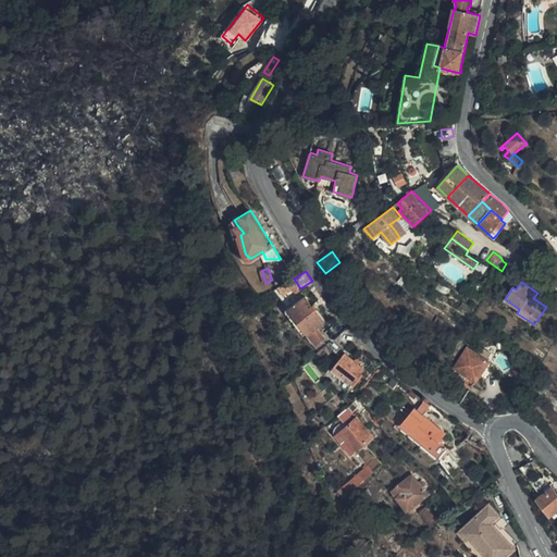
[(309,333),(325,321),(317,310),(312,304),(306,297),(291,308),(309,333)]
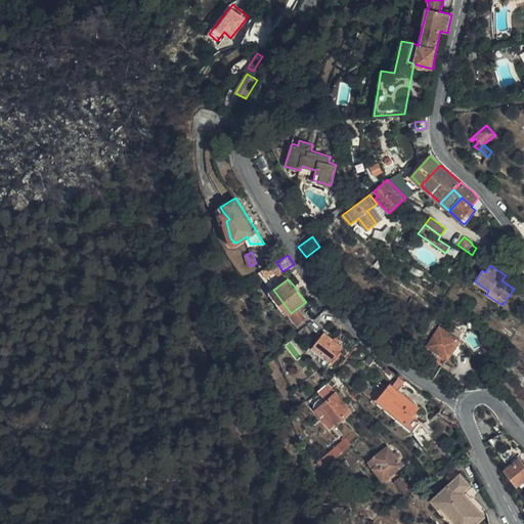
[(294,286),(298,292),(303,288),(299,282),(294,286)]
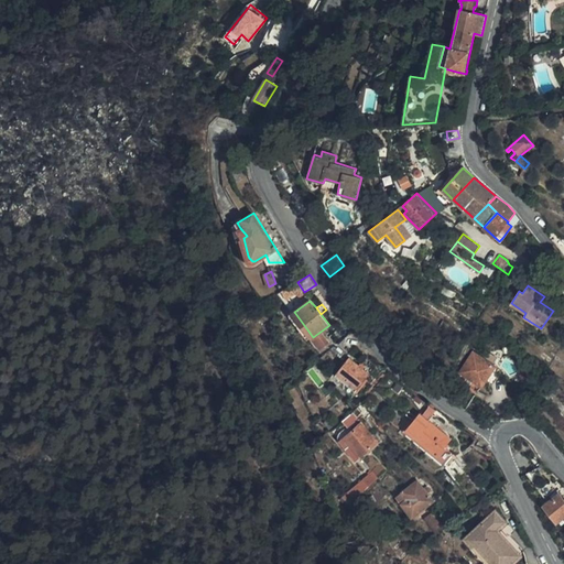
[(510,353),(511,350),(510,349),(508,346),(503,347),(501,349),(502,354),(505,356),(507,356),(508,355),(510,353)]
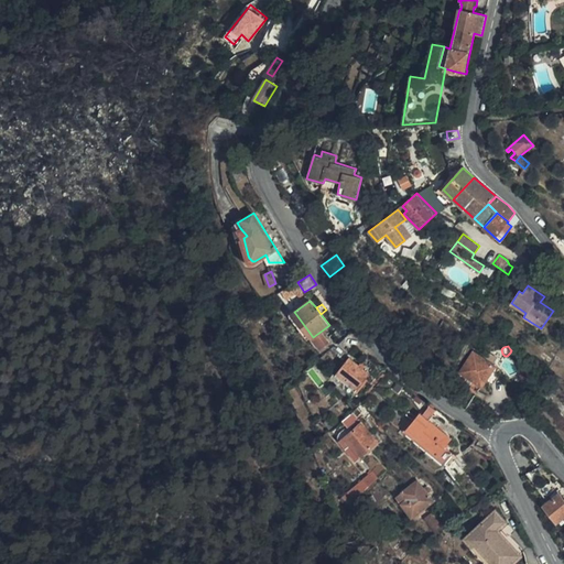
[(496,357),(486,350),(480,358),(490,365),(496,357)]
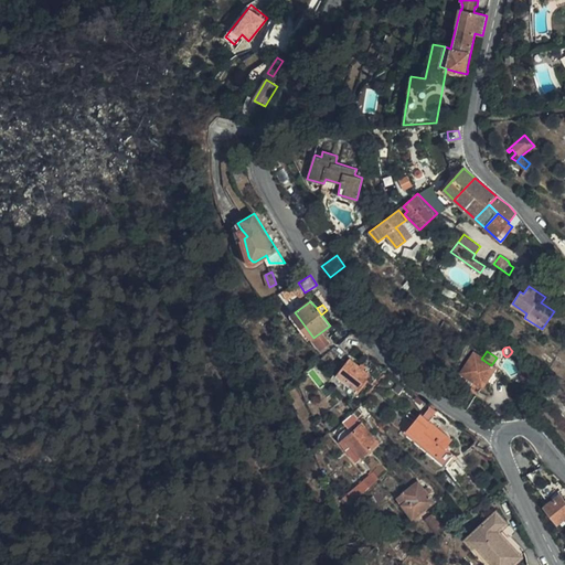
[(491,365),(481,359),(475,354),(462,372),(482,385),(494,368),(491,365)]
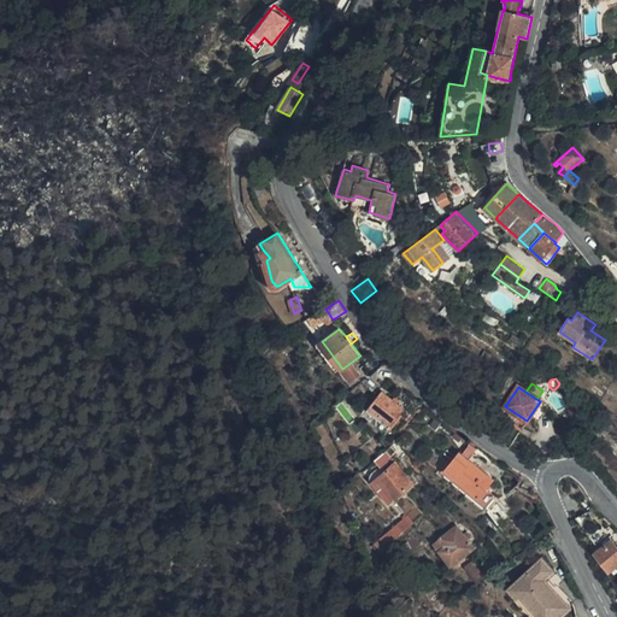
[(404,409),(398,403),(393,399),(383,391),(368,411),(388,428),(404,409)]
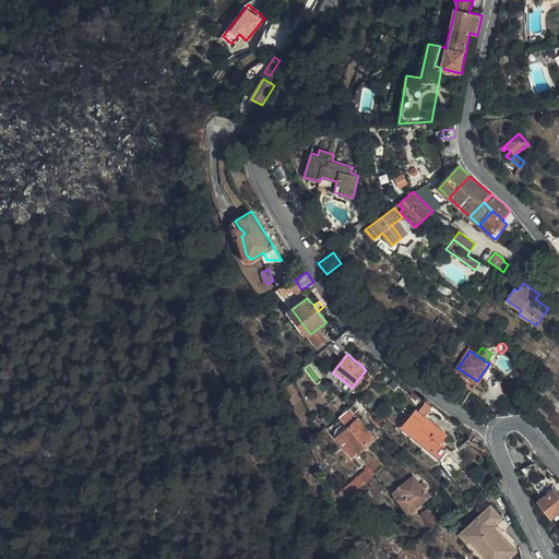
[(545,395),(550,388),(543,382),(537,390),(545,395)]
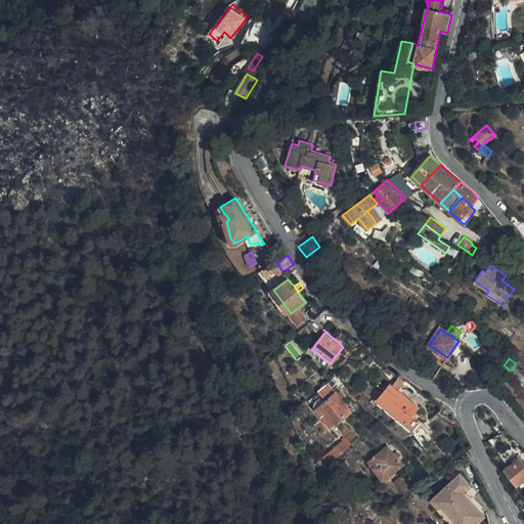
[(322,373),(331,381),(335,377),(332,374),(326,367),(322,373)]
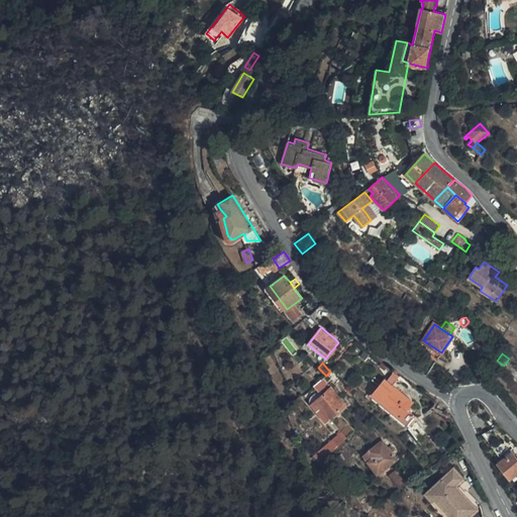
[(402,376),(395,372),(388,380),(395,385),(402,376)]
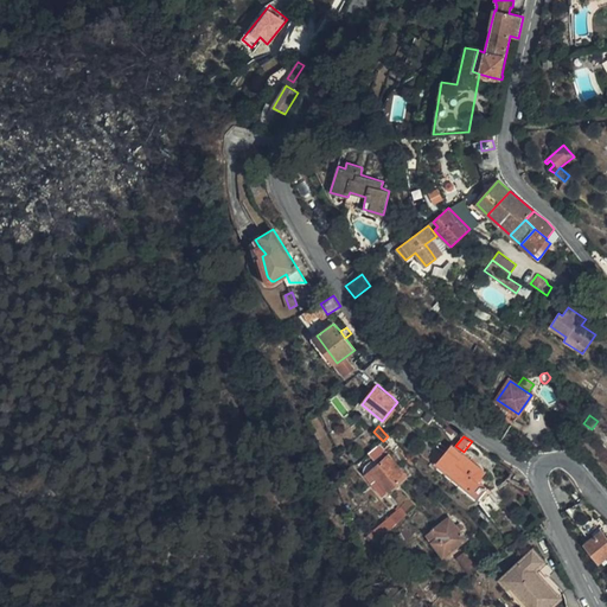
[(464,452),(455,446),(454,447),(453,446),(436,466),(481,502),(492,490),(483,481),(487,474),(461,453),(464,452)]
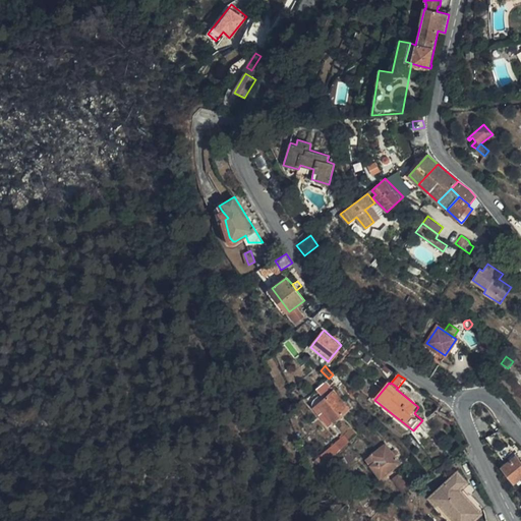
[(305,396),(308,393),(303,388),(300,391),(305,396)]
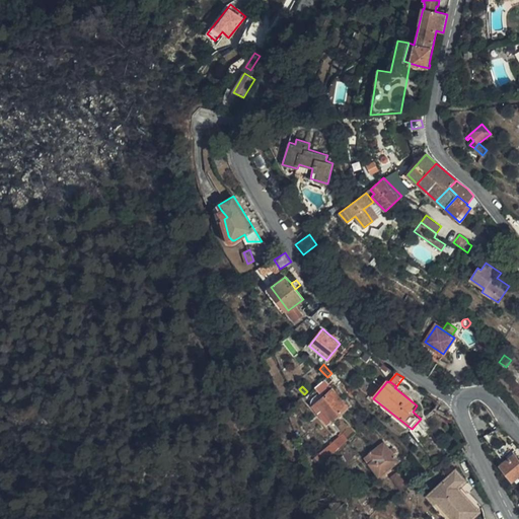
[(332,389),(319,400),(324,406),(318,412),(327,424),(348,408),(332,389)]
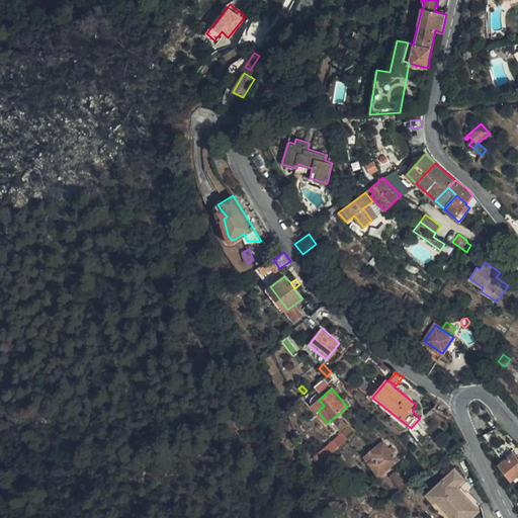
[(324,406),(319,400),(313,405),(318,411),(324,406)]
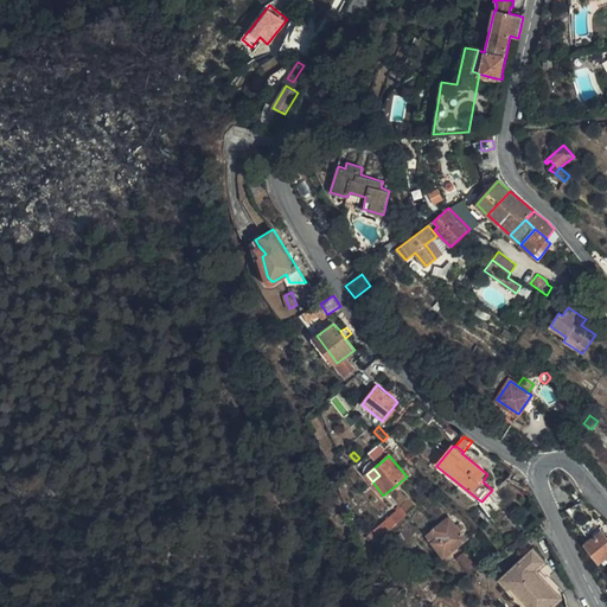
[(402,506),(385,519),(393,528),(408,515),(402,506)]
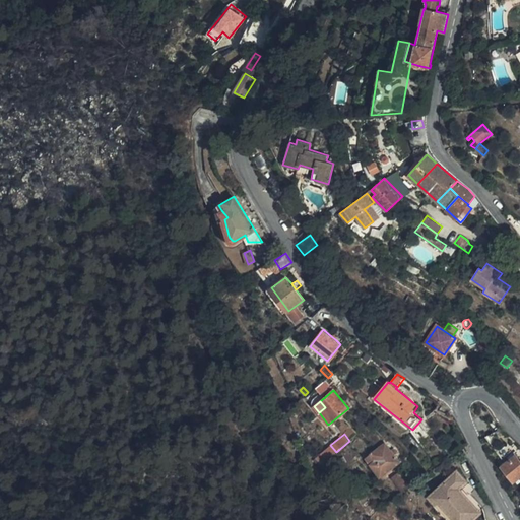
[(441,445),(434,436),(431,438),(439,447),(441,445)]
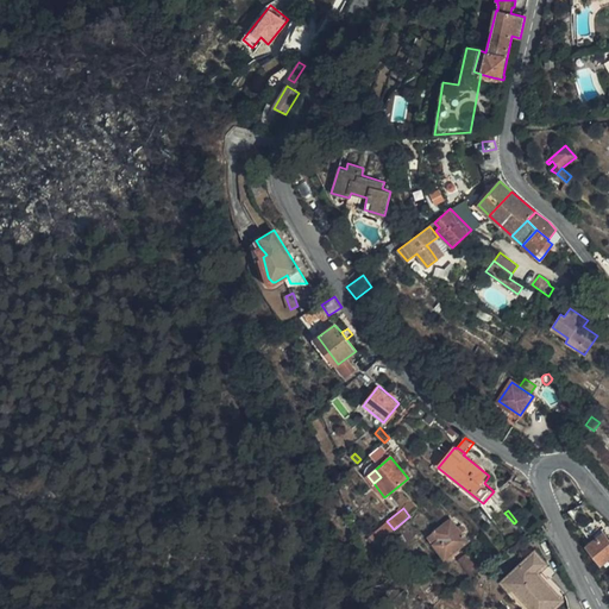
[(457,526),(452,519),(428,535),(446,558),(454,551),(468,541),(462,533),(457,526)]
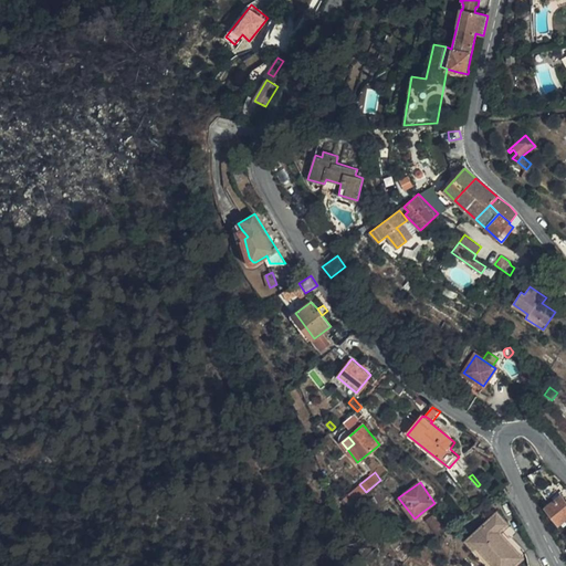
[(366,492),(359,484),(345,496),(350,504),(366,492)]
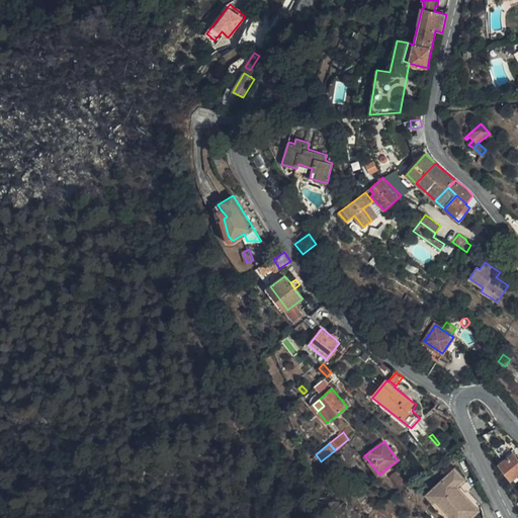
[(517,473),(517,458),(514,453),(499,464),(511,480),(517,473)]
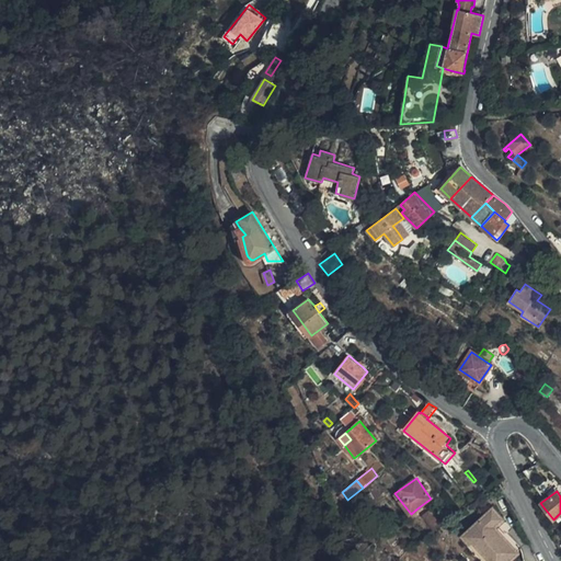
[(377,503),(369,493),(362,499),(369,508),(377,503)]
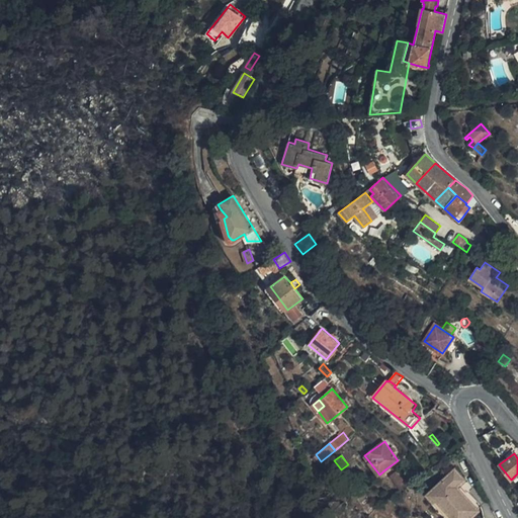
[(458,465),(428,489),(436,500),(439,498),(454,517),(453,517),(470,517),(475,516),(468,508),(475,504),(460,487),(468,480),(458,465)]
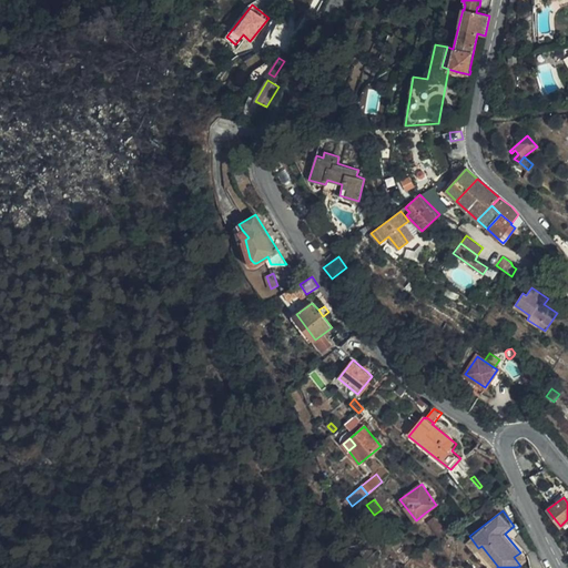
[(429,521),(440,536),(447,530),(437,516),(429,521)]
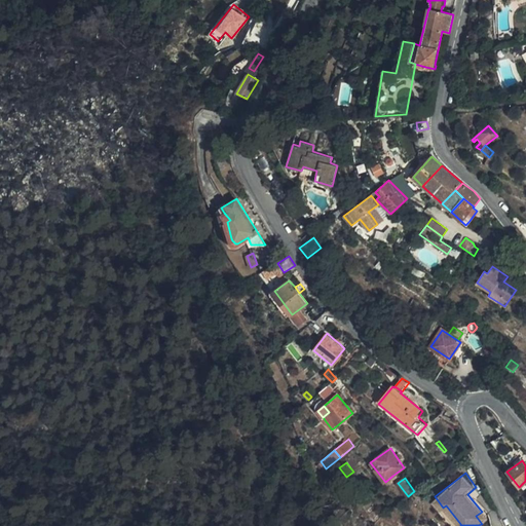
[(443,508),(435,496),(433,498),(453,525),(460,525),(461,525),(446,505),(443,508)]
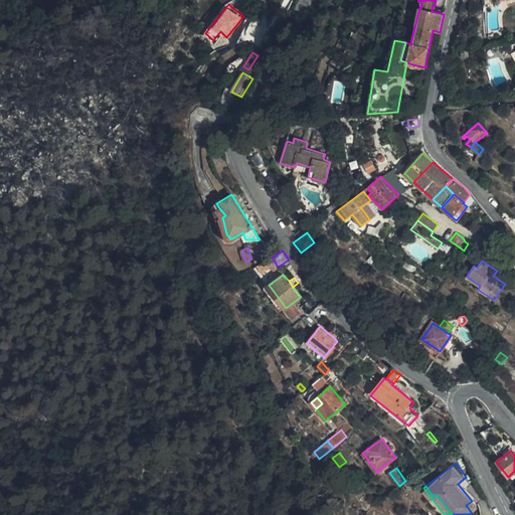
[(477,508),(472,501),(466,505),(472,513),(477,508)]
